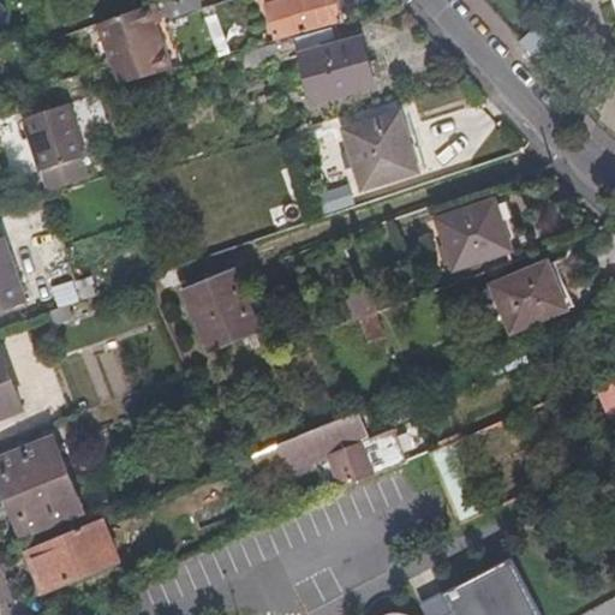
[(157,0),(151,0),(100,18),(113,64),(118,84),(171,69),(157,19),(162,18),(157,0)]
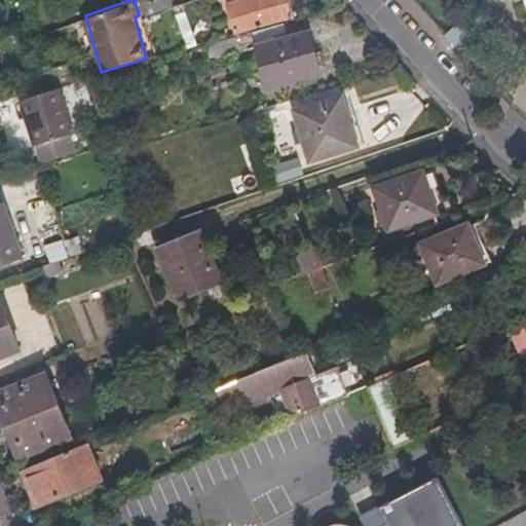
[(228,0),(237,31),(288,17),(283,0),(228,0)]
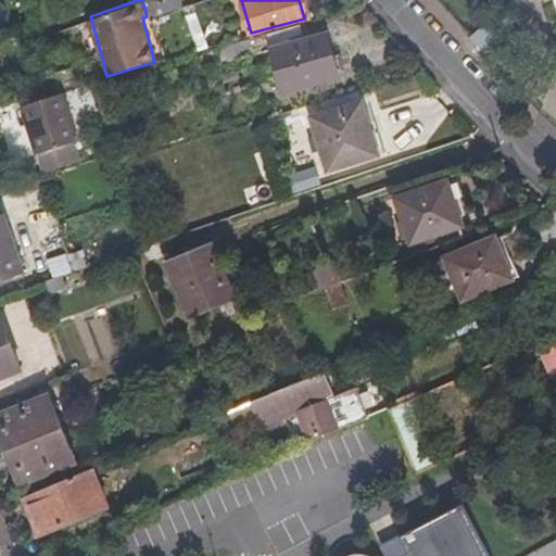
[(206,43),(202,23),(217,20),(214,3),(186,9),(193,47),(206,43)]
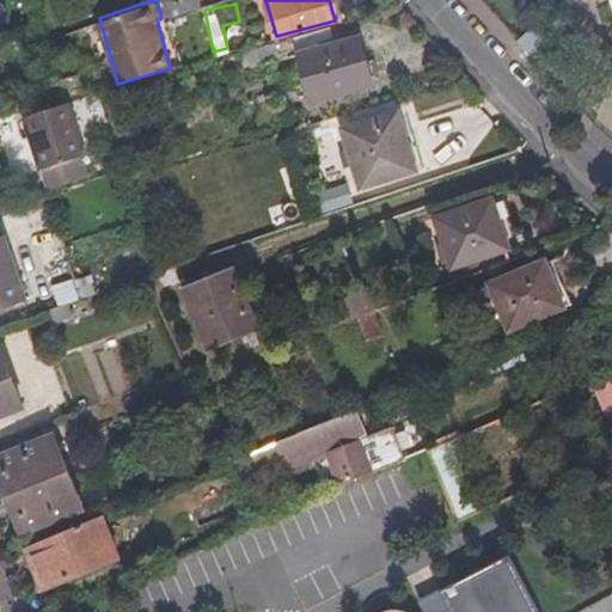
[(357,36),(298,54),(312,101),(372,83),(357,36)]
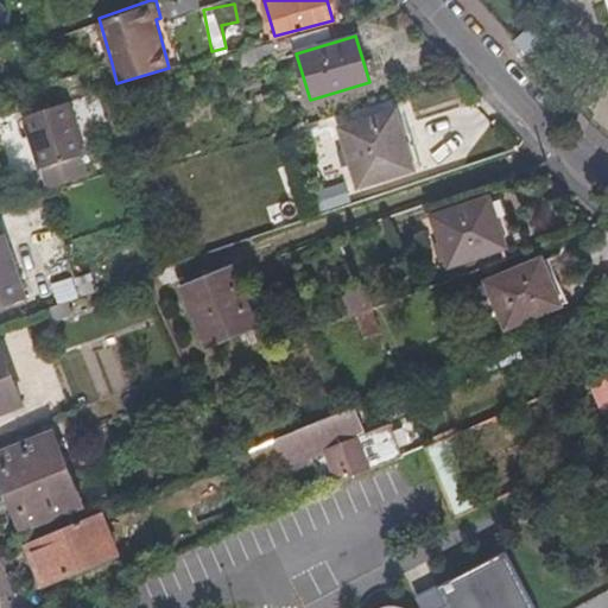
[(557,64),(532,37),(515,54),(540,81),(557,64)]
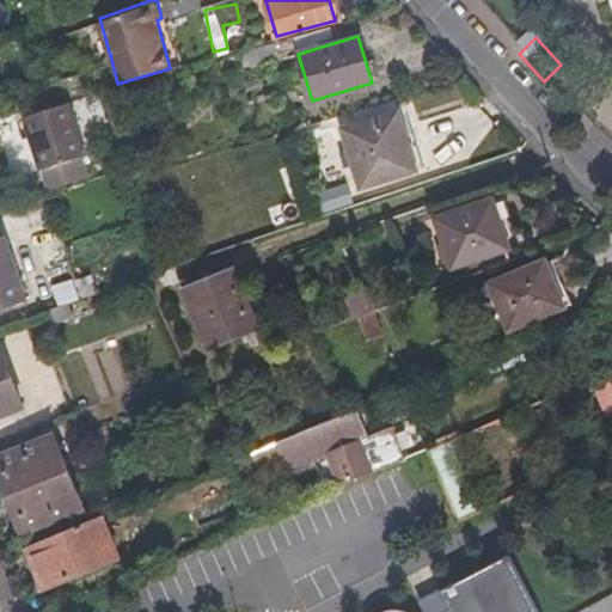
[(37,167),(43,166),(48,184),(84,175),(78,155),(83,154),(67,102),(22,115),(37,167)]
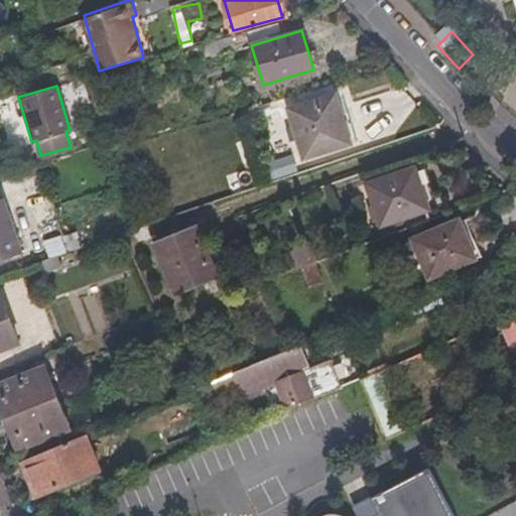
[(339,94),(293,109),(308,155),(354,139),(339,94)]
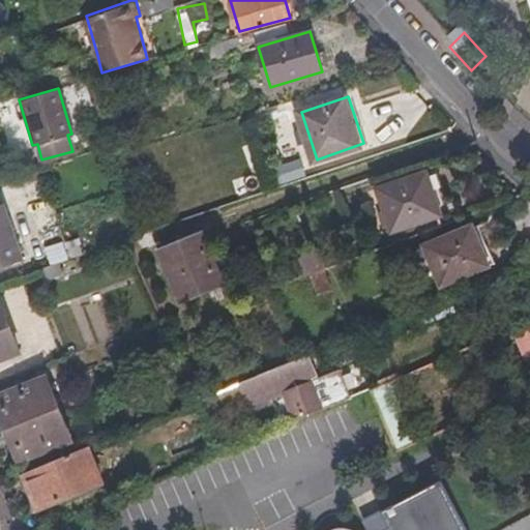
[(301,162),(273,170),(278,184),(305,175),(301,162)]
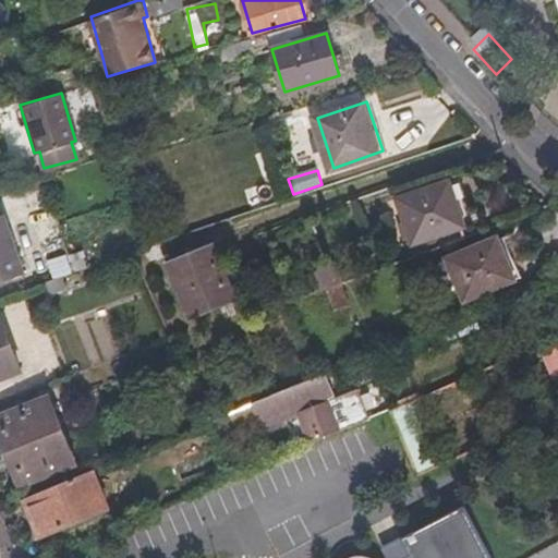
[(453,178),(401,195),(416,240),(468,222),(453,178)]
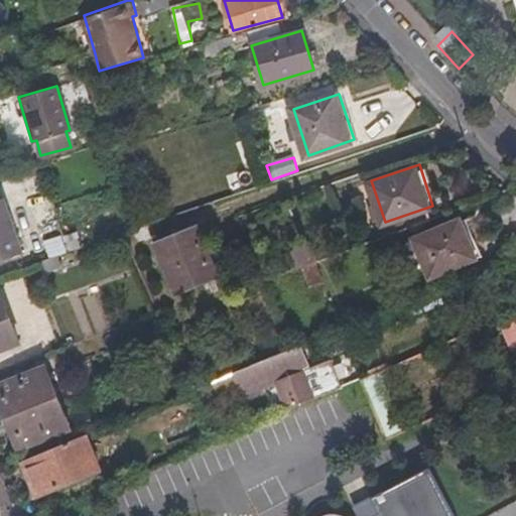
[(0,262),(22,255),(5,200),(0,201),(0,262)]
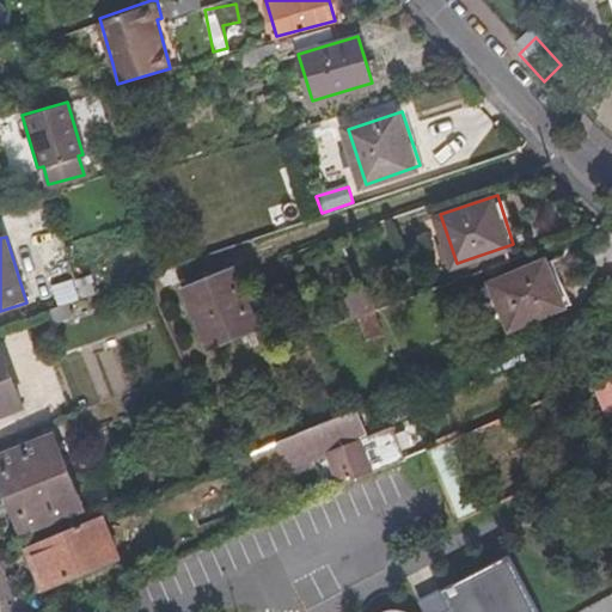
[(549,257),(497,279),(515,323),(567,303),(549,257)]
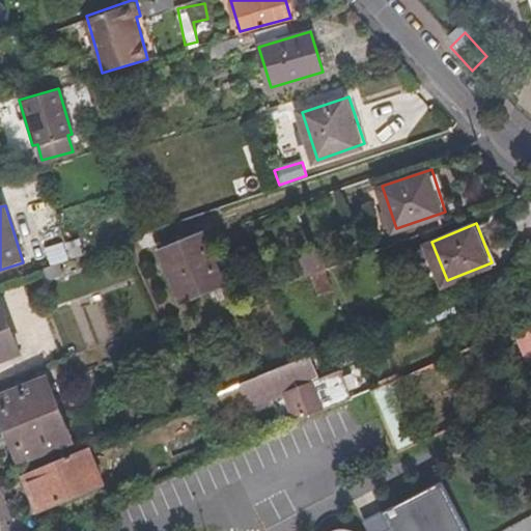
[(183,241),(160,250),(182,300),(225,283),(206,240),(186,248),(183,241)]
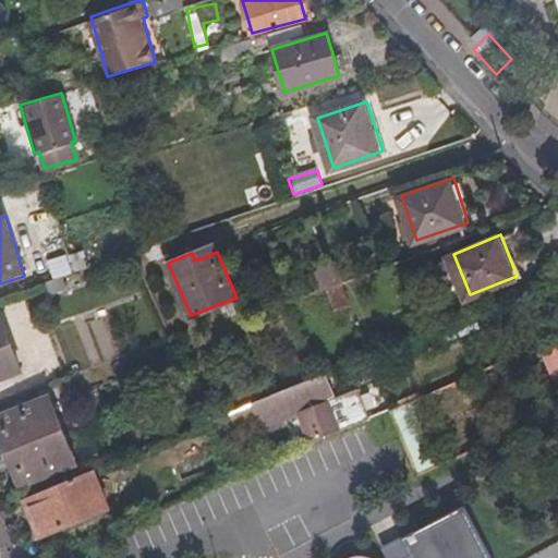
[(67,253),(47,259),(53,278),(73,271),(67,253)]
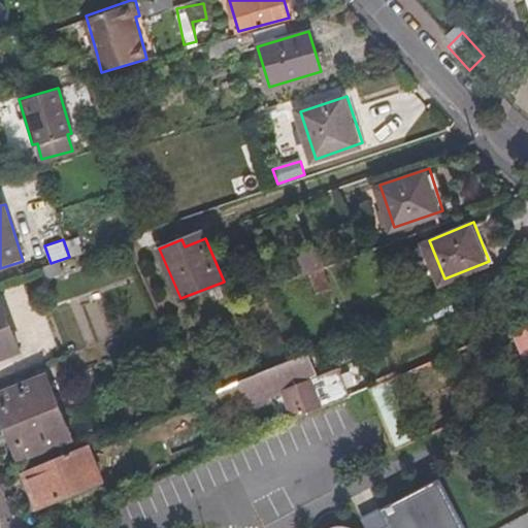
[(303,251),(317,296),(332,291),(319,246),(303,251)]
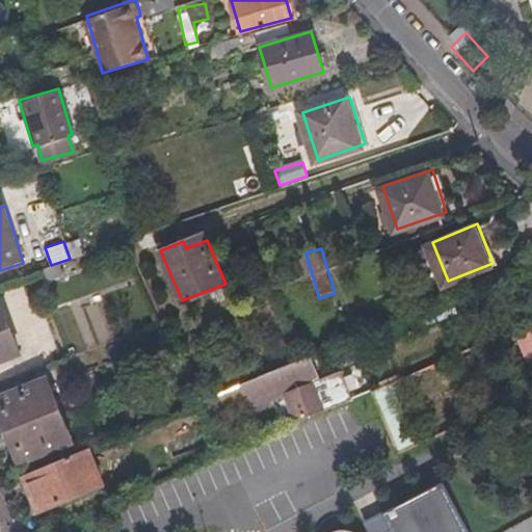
[(1,303),(0,303),(0,361),(21,352),(1,303)]
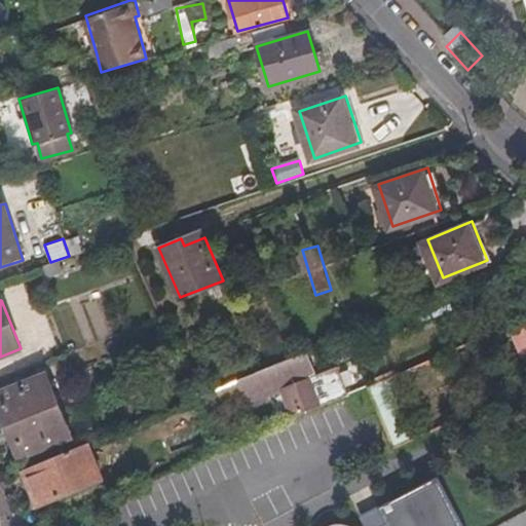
[(299,354),(220,388),(227,405),(236,401),(239,408),(283,389),(294,418),(325,405),(310,370),(315,368),(309,350),(299,354)]
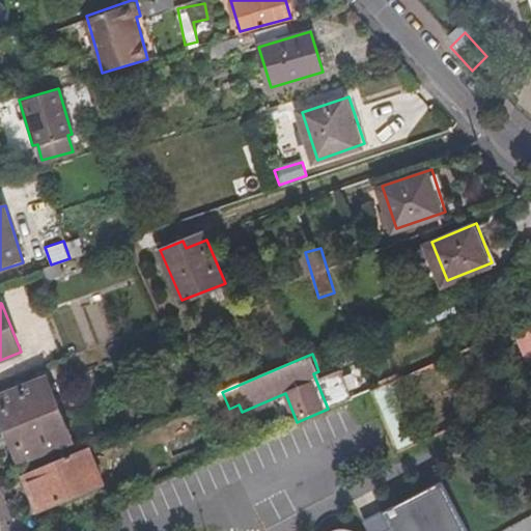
[(350,397),(370,388),(362,370),(341,380),(350,397)]
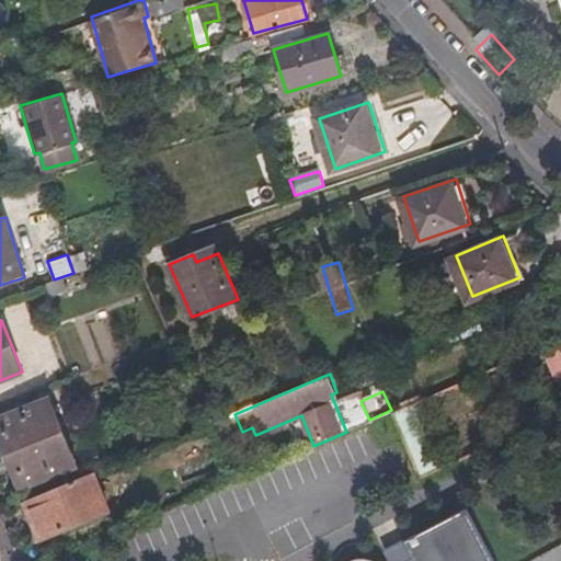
[(65,433),(50,400),(0,421),(0,428),(10,455),(65,433)]
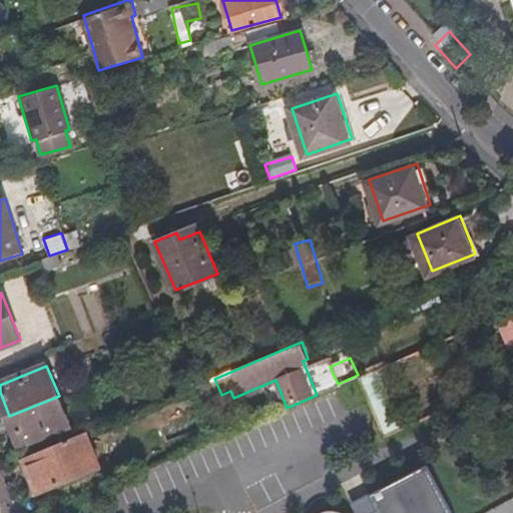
[(22,447),(72,427),(59,396),(9,416),(22,447)]
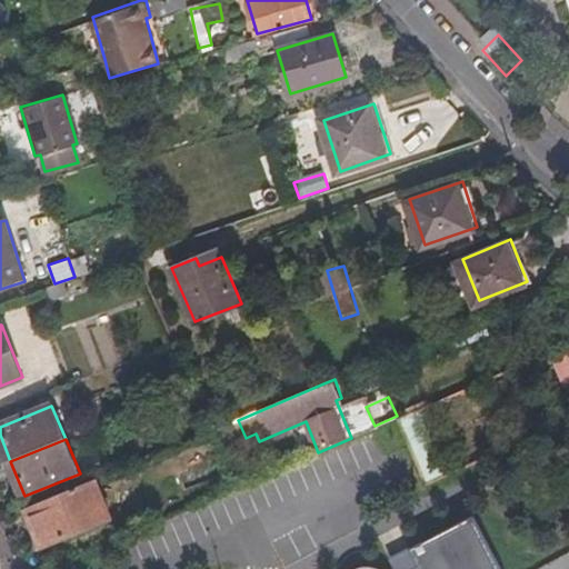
[(47,547),(112,519),(97,480),(30,509),(47,547)]
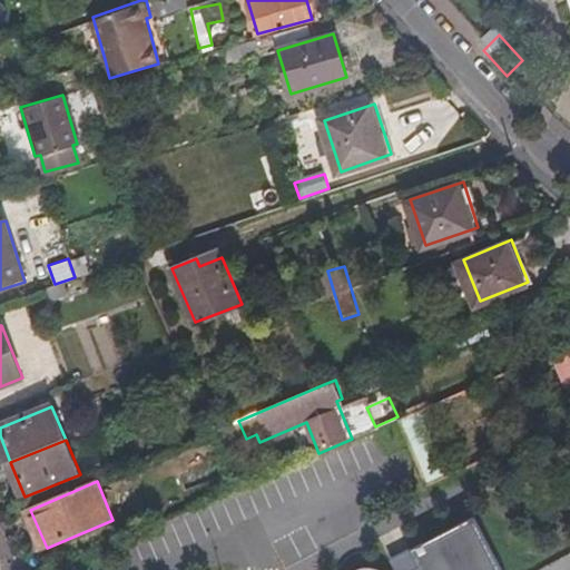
[(492,569),(468,522),(404,554),(412,569),(492,569)]
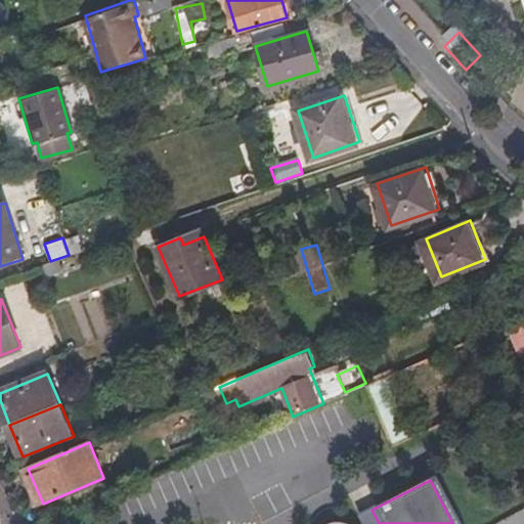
[(353,519),(355,523),(379,523),(372,510),(353,519)]
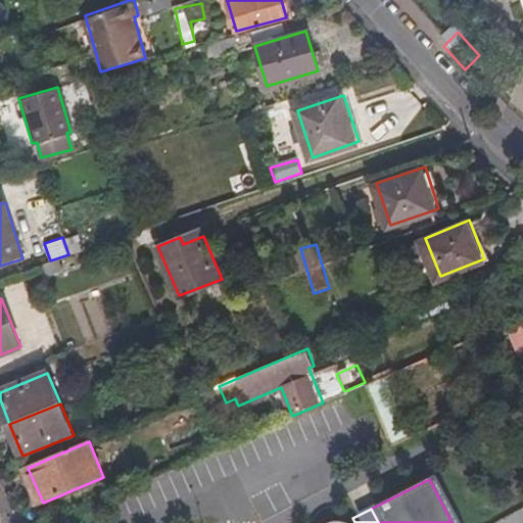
All buildings are outlined.
